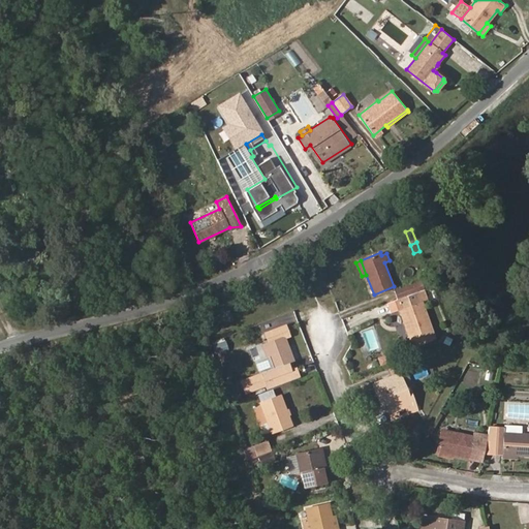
[(399,299),(424,290),(421,281),(395,290),(398,300),(399,299)]
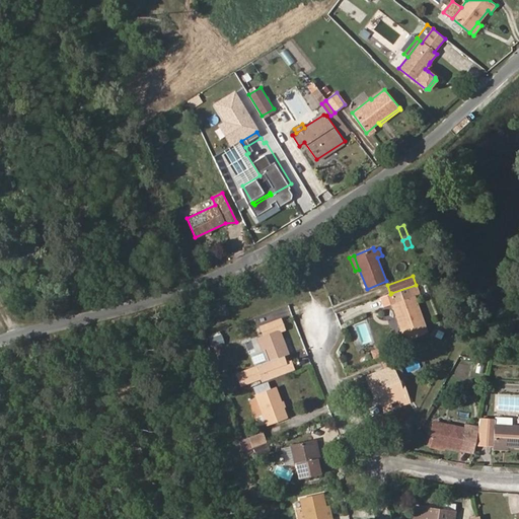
[(428,332),(414,296),(420,294),(416,285),(391,293),(394,303),(392,303),(405,340),(428,332)]
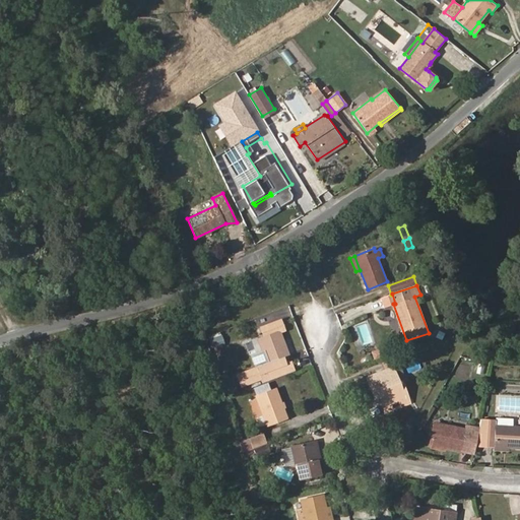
[(288,354),(280,332),(284,330),(281,321),(262,328),(265,336),(259,338),(264,351),(268,362),(257,366),(257,368),(238,375),(242,385),(261,378),(263,383),(295,371),(290,362),(285,364),(280,366),(278,359),(283,356),(288,354)]
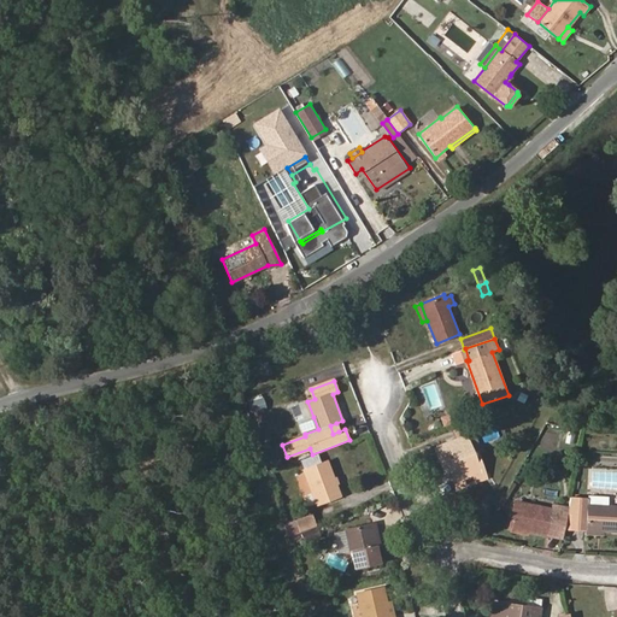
[(250,411),(265,407),(263,394),(246,398),(250,411)]
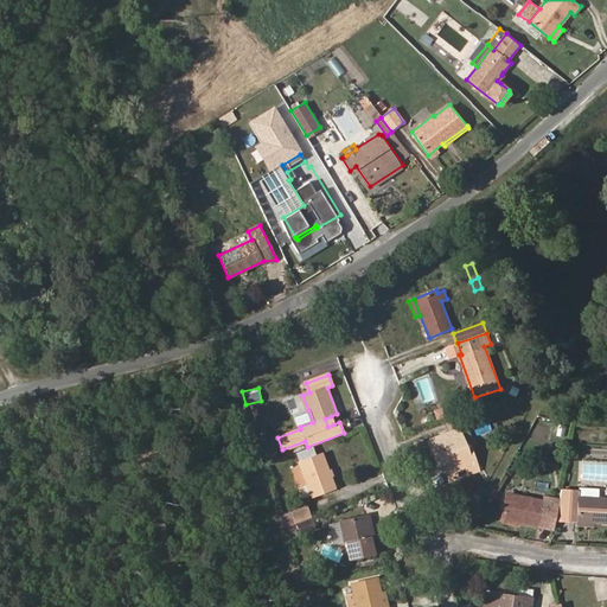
[(313,422),(308,410),(294,416),(299,428),(300,427),(313,422)]
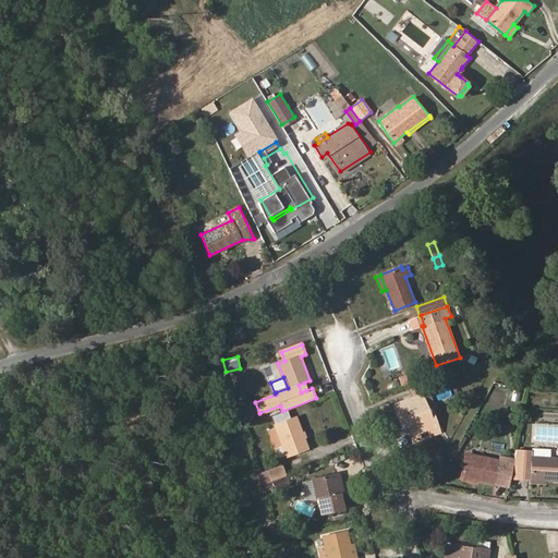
[(443,385),(440,378),(429,381),(432,389),(443,385)]
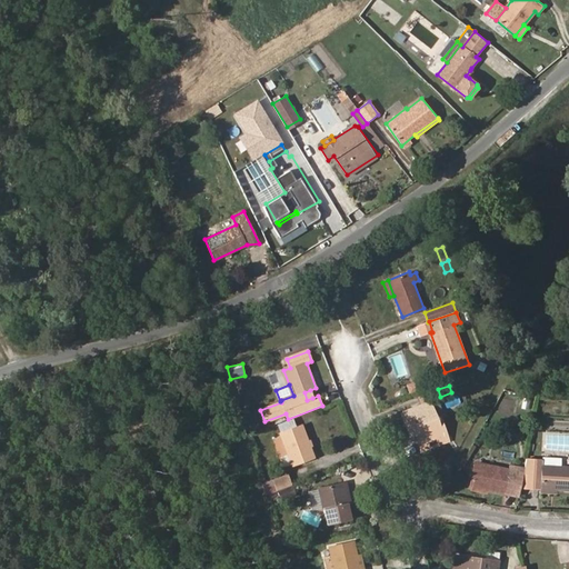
[(449,440),(442,422),(439,423),(430,402),(437,400),(432,391),(419,397),(421,403),(402,411),(407,421),(410,420),(412,427),(422,451),(449,440)]
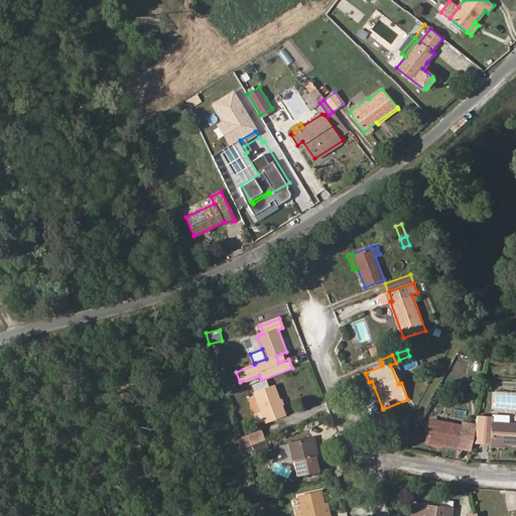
[(265,379),(250,384),(253,390),(267,385),(265,379)]
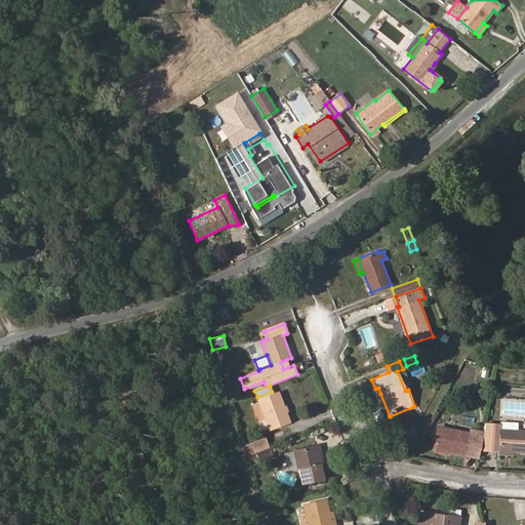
[(289,421),(278,393),(258,400),(270,429),(289,421)]
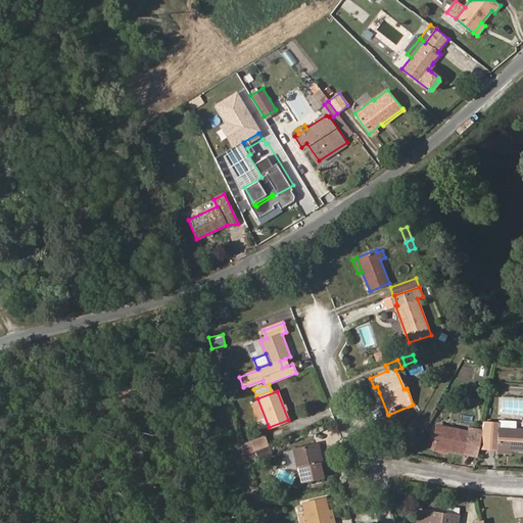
[(510,429),(510,421),(496,420),(496,423),(496,428),(510,429)]
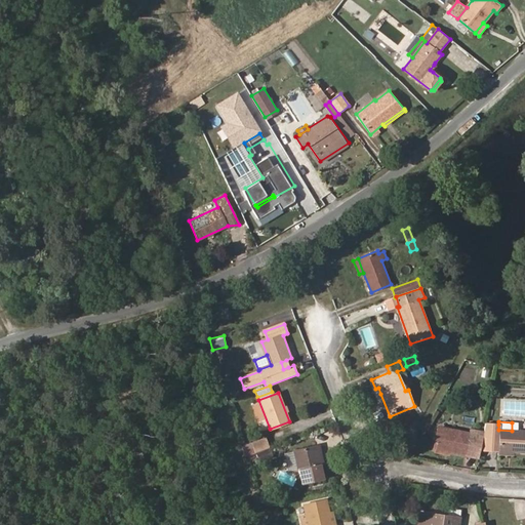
[(524,451),(524,431),(512,431),(498,430),(498,425),(485,423),(484,432),(480,449),(498,450),(514,451),(524,451)]
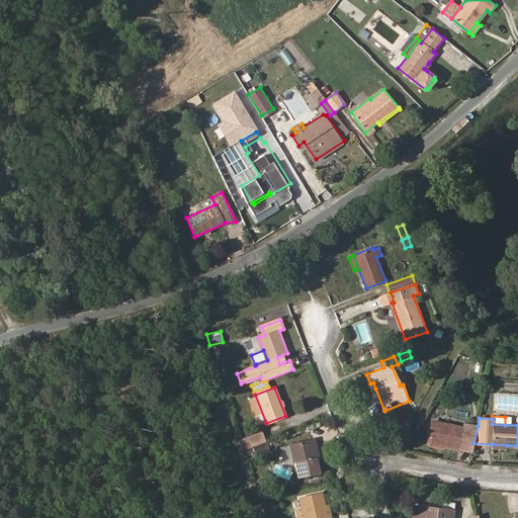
[(473,443),(478,426),(464,424),(464,427),(432,421),(428,442),(430,443),(443,445),(472,451),(473,443)]
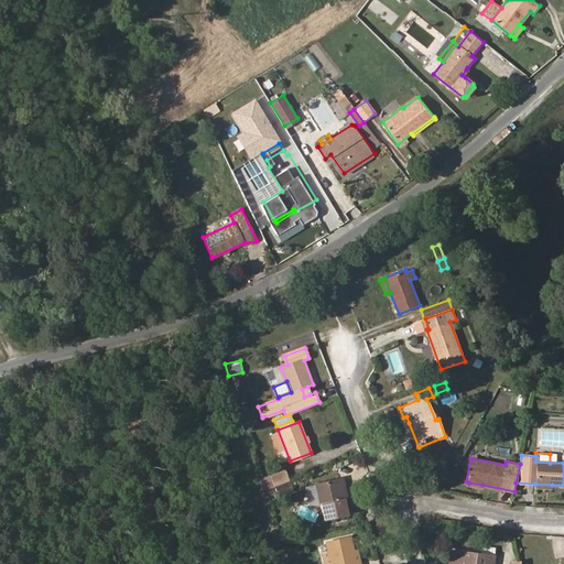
[(289,481),(285,470),(271,476),(275,487),(289,481)]
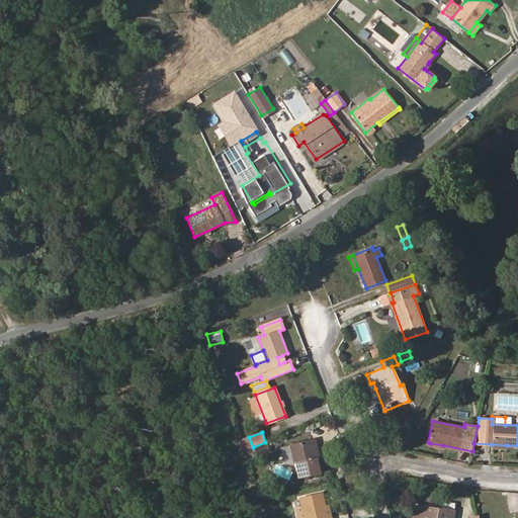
[(253,447),(249,437),(239,441),(243,450),(253,447)]
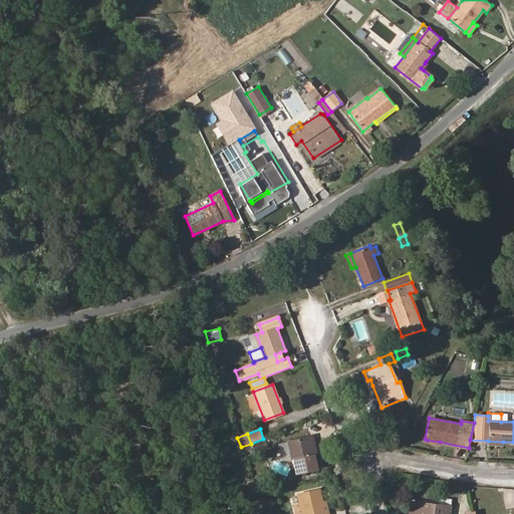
[(317,469),(314,456),(311,457),(309,447),(315,445),(312,435),(287,441),(295,474),(317,469)]
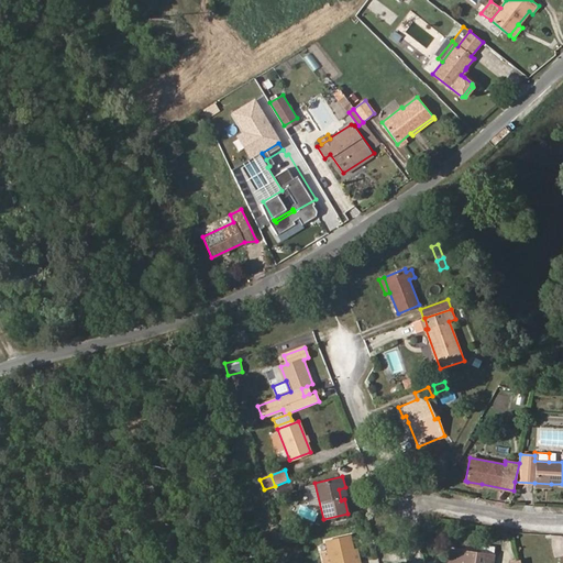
[(291,489),(289,482),(276,486),(278,494),(291,489)]
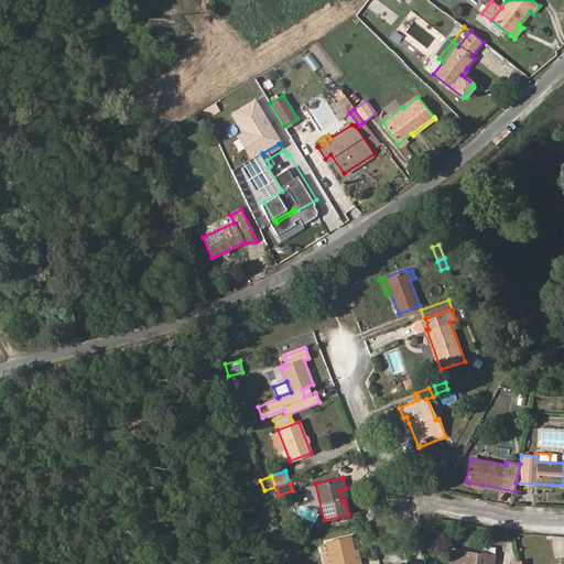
[(348,500),(346,488),(339,490),(342,501),(345,500),(348,500)]
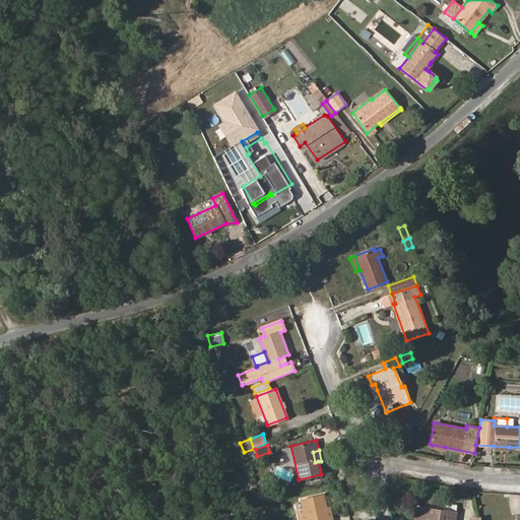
[(267,496),(264,485),(257,488),(259,497),(267,496)]
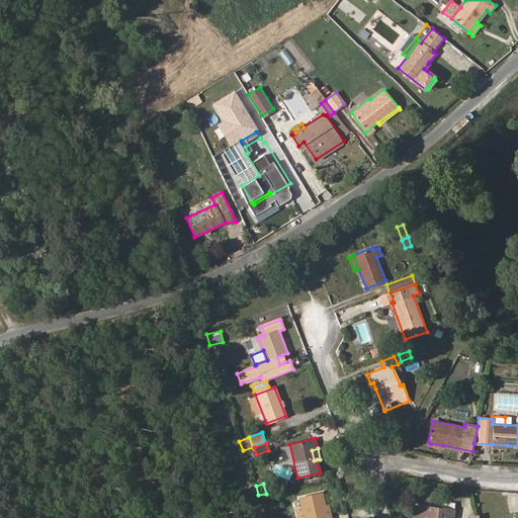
[(331,517),(327,517),(325,506),(322,493),(299,498),(301,508),(304,517),(331,517)]
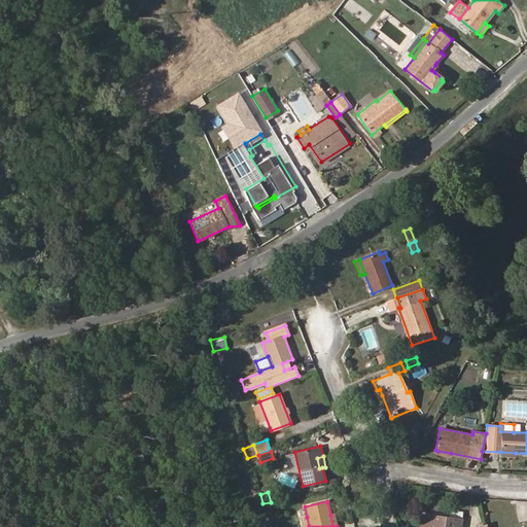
[(462,520),(463,512),(451,511),(450,518),(462,520)]
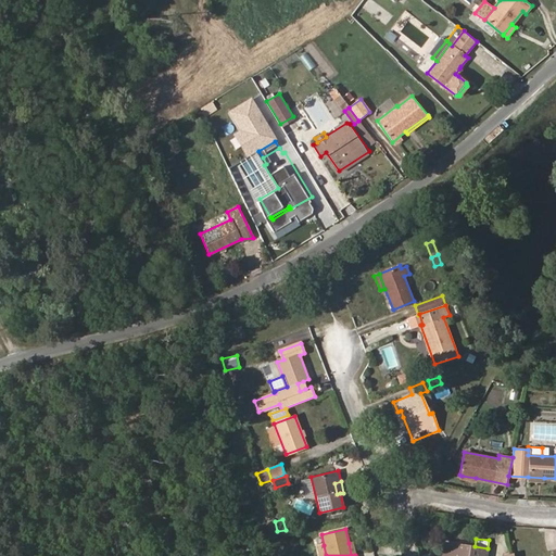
[(485,555),(488,548),(475,546),(445,543),(443,555),(485,555)]
